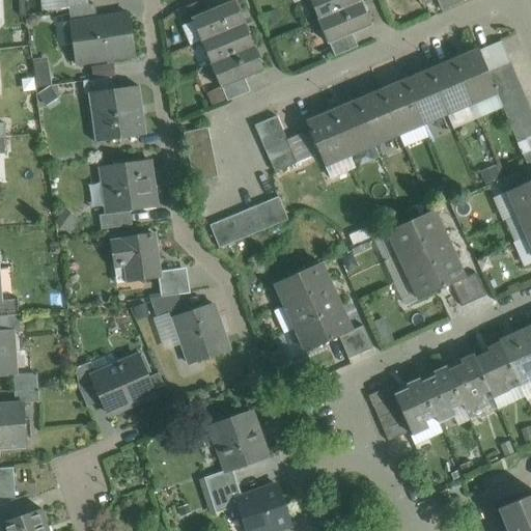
[(59,0),(42,0),(44,11),(60,9),(59,0)]
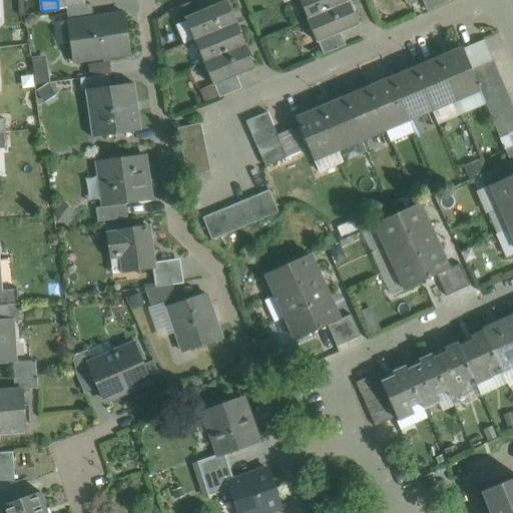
[(84,0),(57,0),(58,9),(66,8),(85,5),(84,0)]
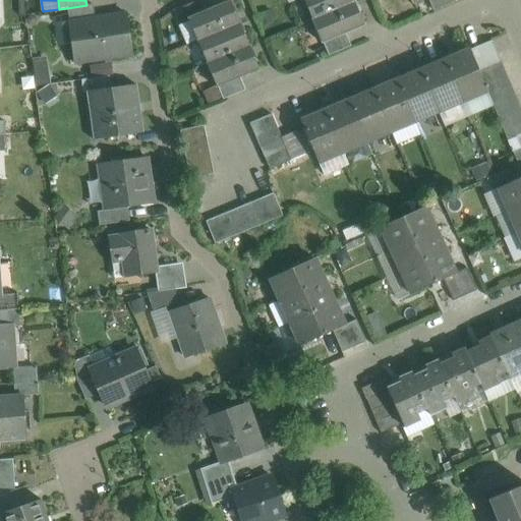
[(230,0),(188,17),(198,41),(240,23),(230,0)]
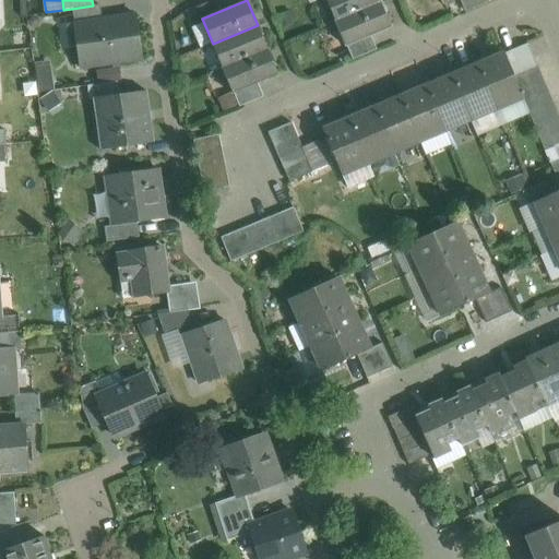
[(379,0),(326,0),(335,21),(380,2),(379,0)]
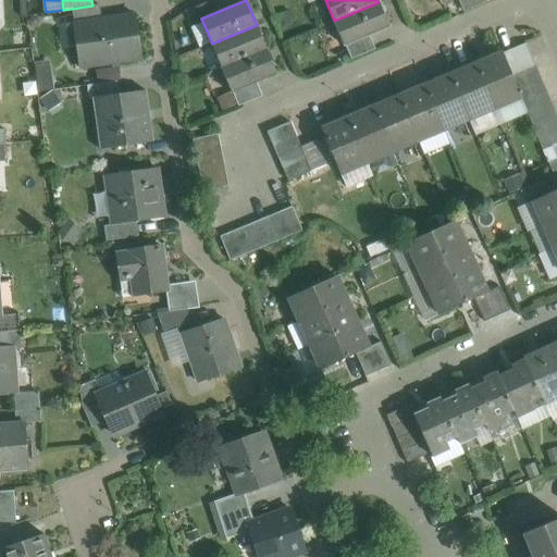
[(486,0),(458,0),(463,12),(487,1),(486,0)]
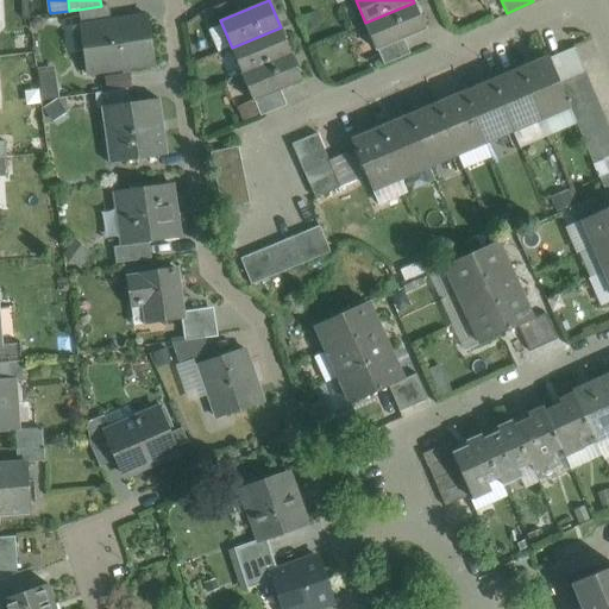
[(414,2),(365,23),(377,50),(378,50),(403,39),(426,30),(414,2)]
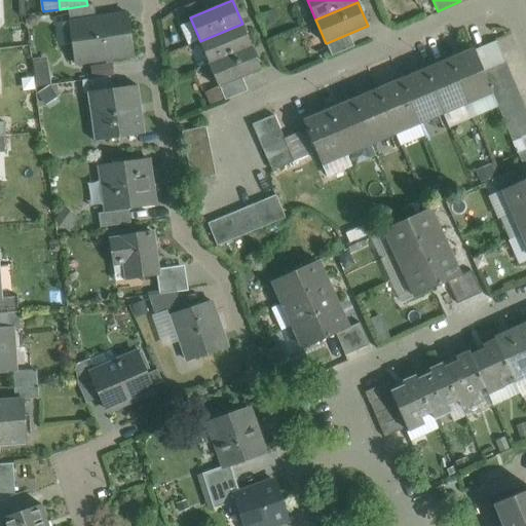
[(87,5),(68,8),(70,22),(95,19),(92,4),(87,5)]
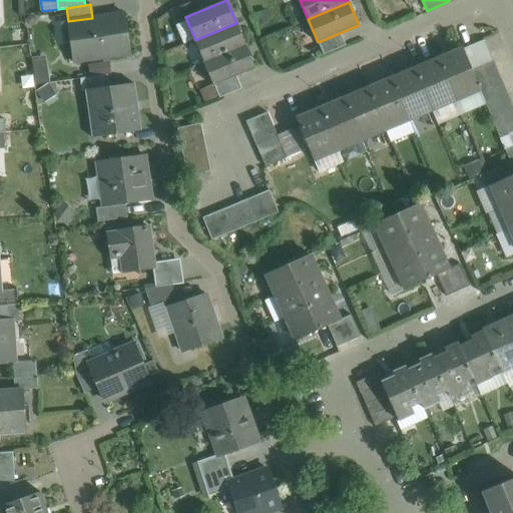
[(92,18),(68,21),(74,63),(128,55),(122,13),(92,18)]
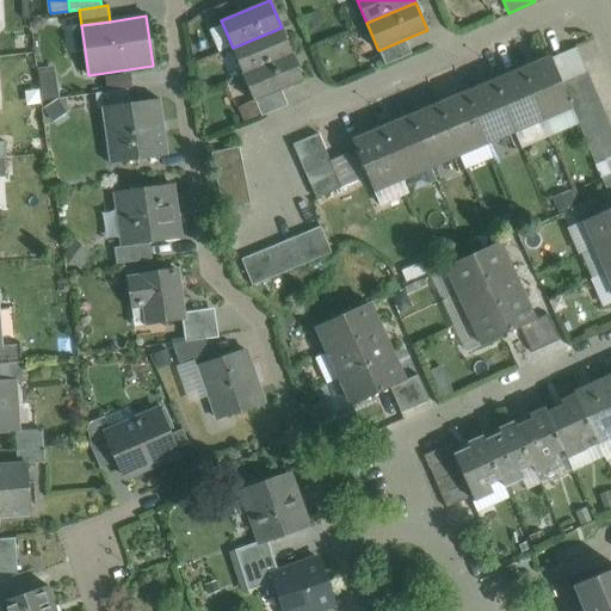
[(282,28),(233,48),(244,74),(292,54),(282,28)]
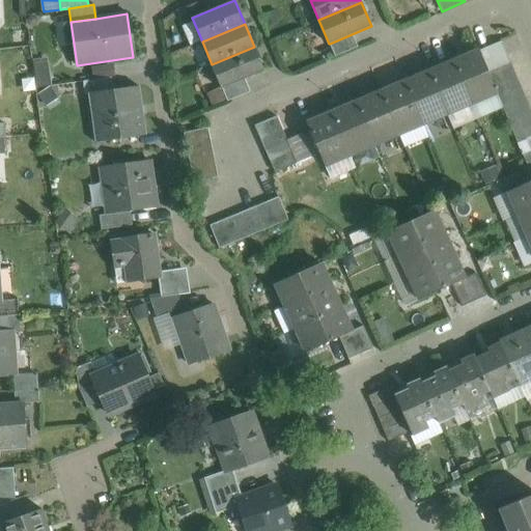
[(352,34),(330,44),(335,56),(357,47),(352,34)]
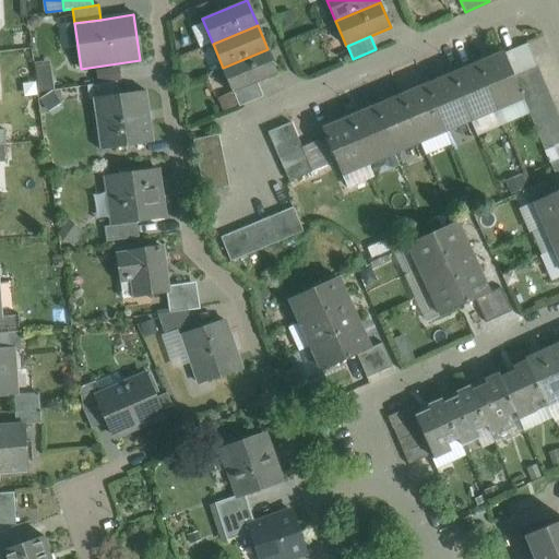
[(527,44),(504,54),(509,66),(533,56),(527,44)]
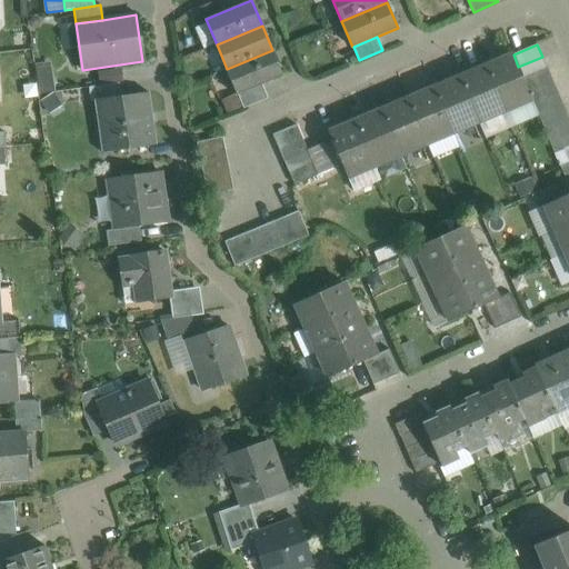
[(272,50),(227,69),(238,96),(283,76),(272,50)]
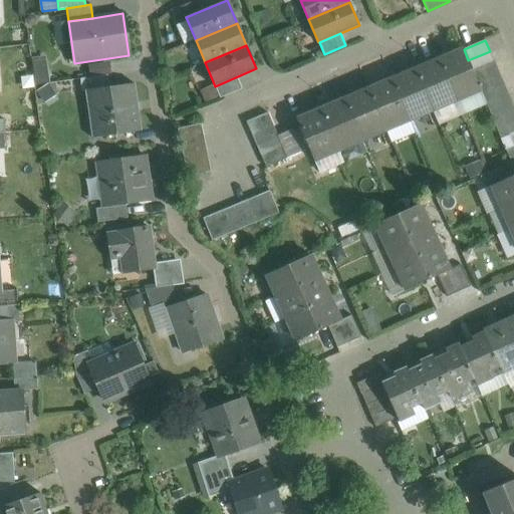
[(468,60),(464,49),(439,59),(456,100),(457,100),(480,90),(481,89),(478,82),(473,70),(468,60)]
